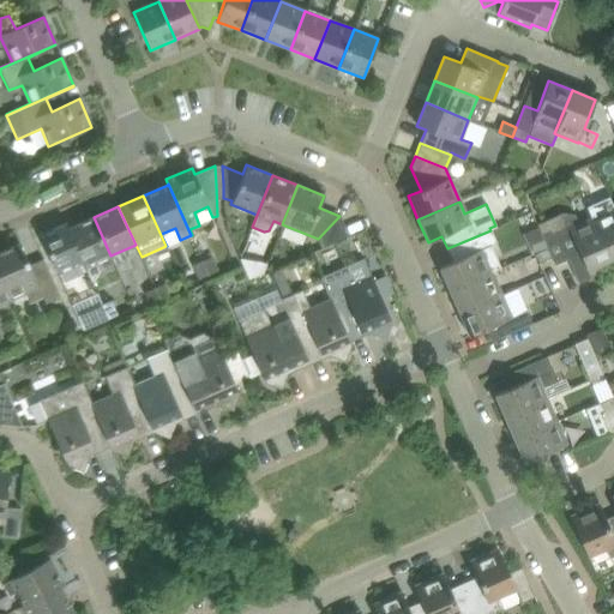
[(613,209),(613,208),(591,218),(609,260),(613,258),(613,209)]
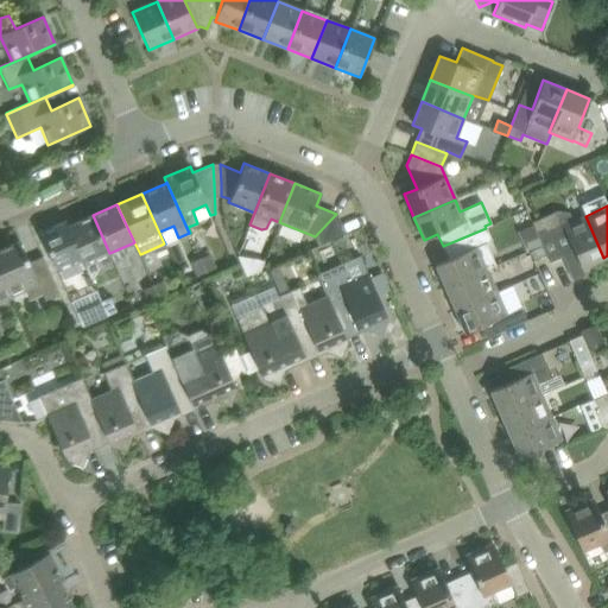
[(531,222),(534,232),(542,246),(545,255),(549,263),(562,257),(574,251),(581,267),(603,258),(586,216),(572,221),(569,213),(556,211),(531,222)]
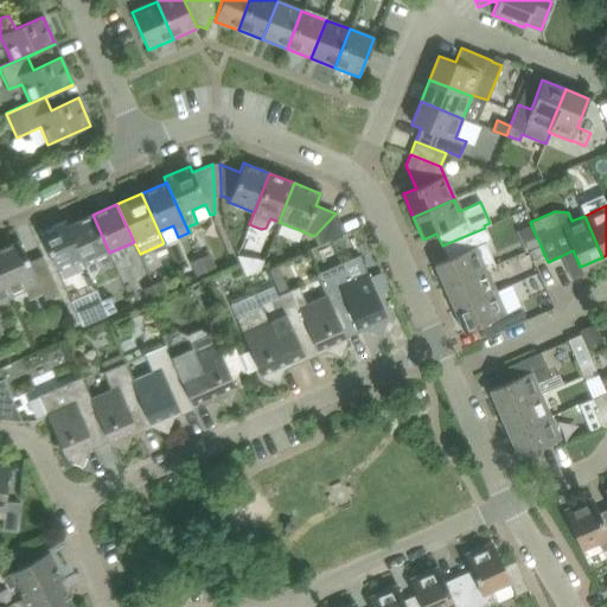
[(336,213),(314,236),(319,246),(345,234),(336,213)]
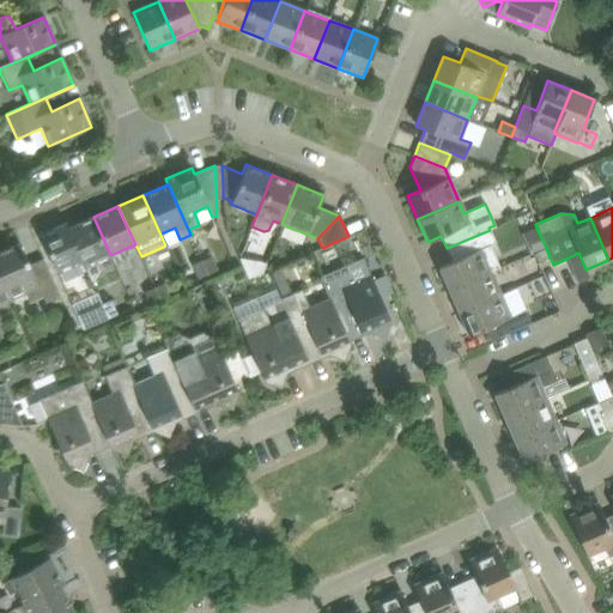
[(66,223),(85,267),(91,279),(95,277),(99,268),(97,268),(98,265),(97,261),(110,255),(93,217),(68,228),(66,223)]
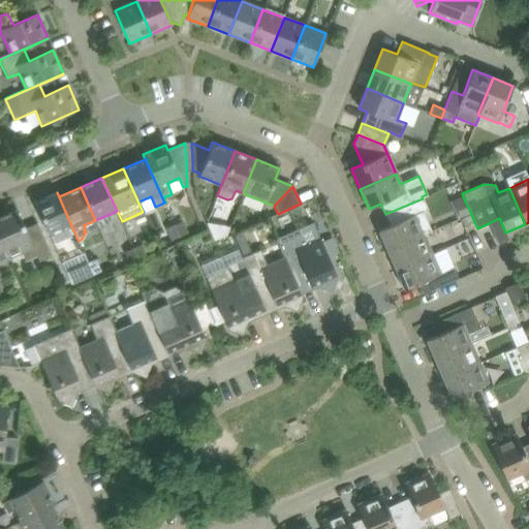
[(57,192),(34,201),(42,220),(49,235),(70,225),(72,230),(73,230),(57,192)]
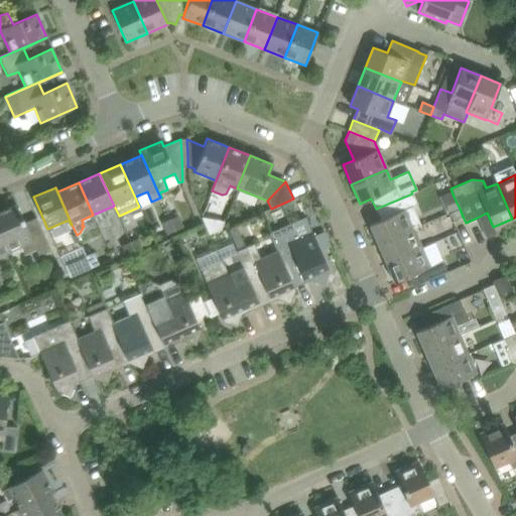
[(412,194),(376,209),(380,220),(369,225),(377,244),(413,229),(421,226),(412,206),(417,204),(412,194)]
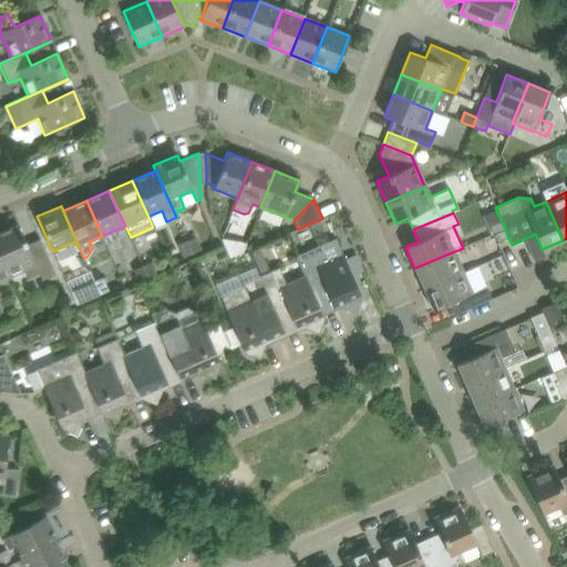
[(18,225),(0,232),(0,251),(11,276),(23,271),(27,279),(39,274),(42,281),(55,275),(40,239),(39,239),(42,248),(30,253),(18,225)]
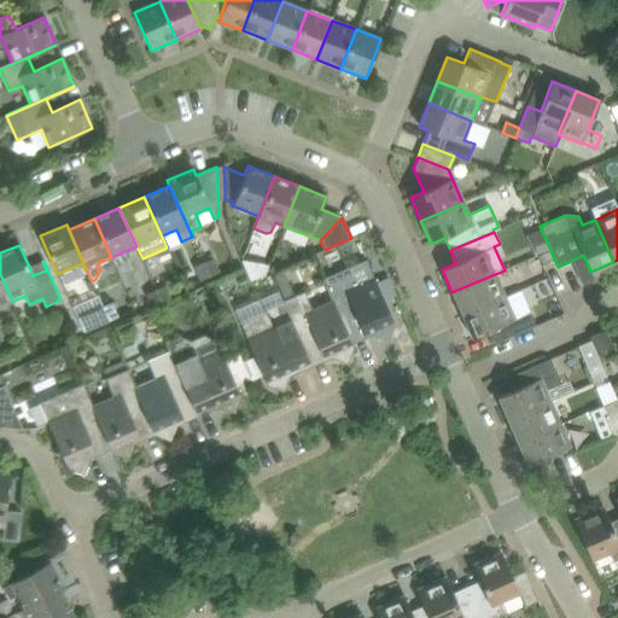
[(554,260),(551,250),(537,255),(542,264),(554,260)]
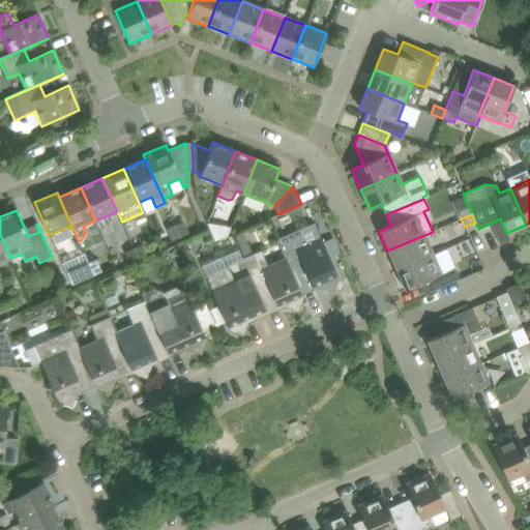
[(182,222),(174,225),(179,237),(187,234),(182,222)]
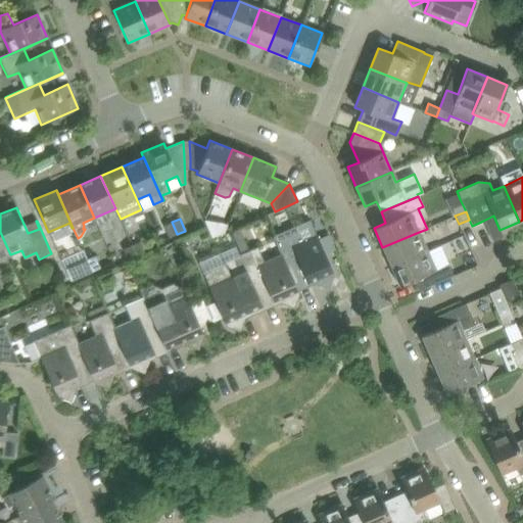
[(272,236),(281,255),(297,291),(315,284),(328,289),(334,275),(310,220),(272,236)]
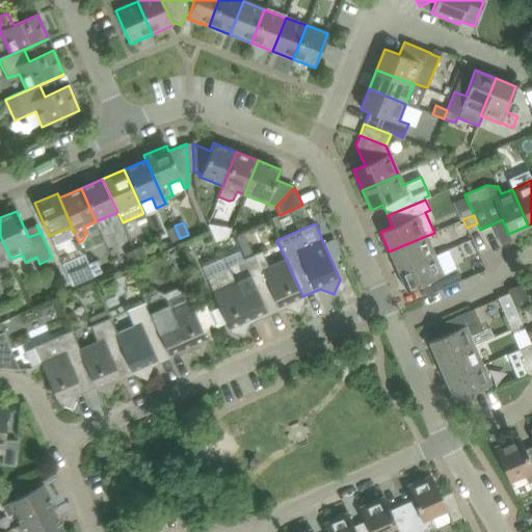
[(175,225),(166,230),(171,242),(180,238),(175,225)]
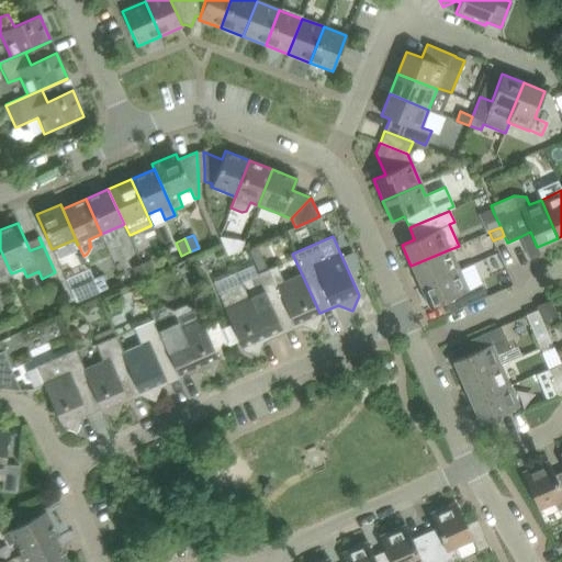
[(0,291),(0,290),(0,278),(11,273),(0,249),(0,291)]
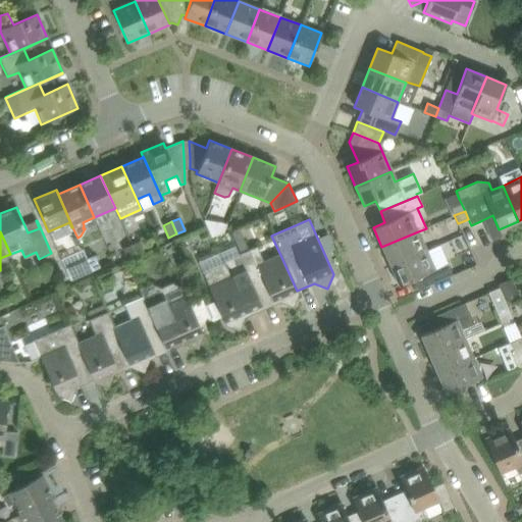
[(418,231),(381,247),(390,266),(426,250),(418,231)]
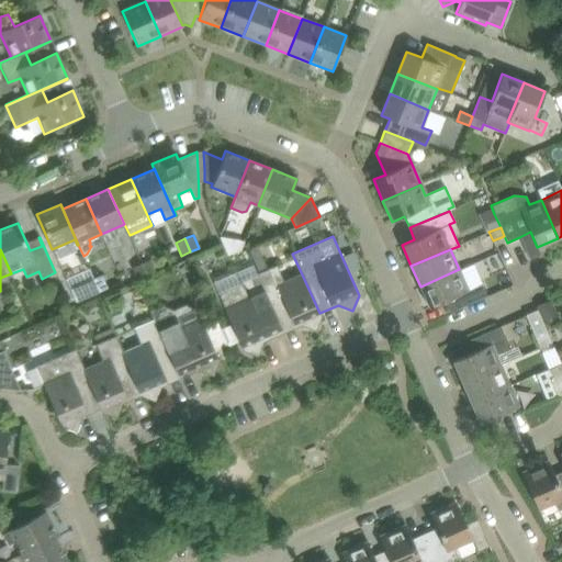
[(149,260),(141,263),(146,277),(155,272),(149,260)]
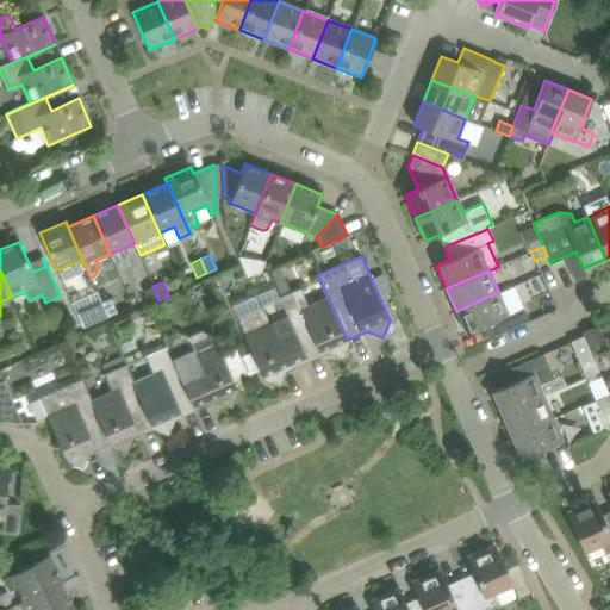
[(153,286),(143,291),(149,304),(159,300),(153,286)]
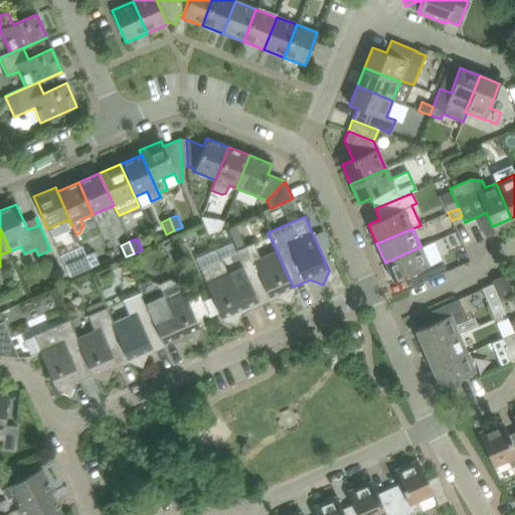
[(252,243),(234,250),(259,306),(276,298),(290,304),(295,290),(293,287),(277,251),(260,259),(252,243)]
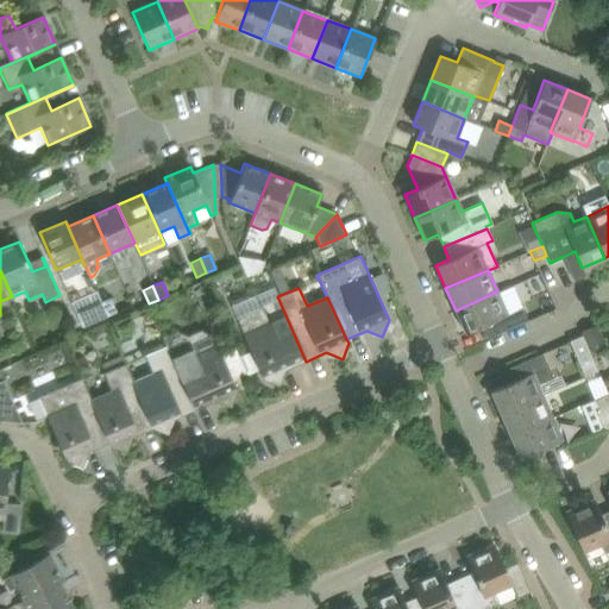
[(497,292),(456,311),(465,333),(507,315),(497,292)]
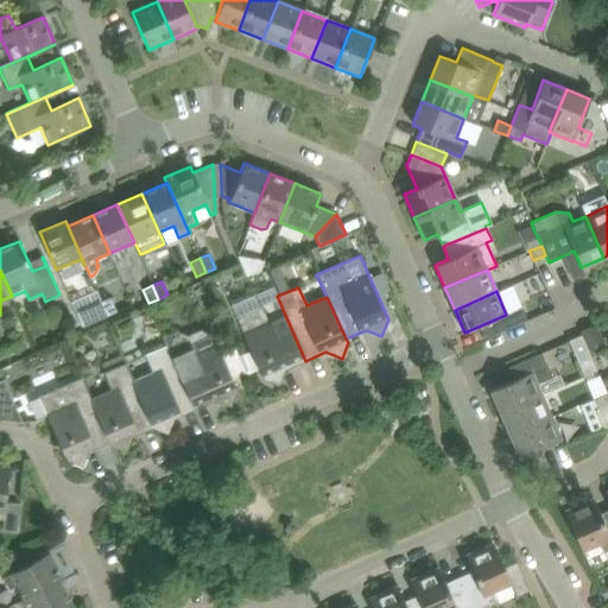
[(235,317),(254,359),(263,379),(279,386),(285,369),(305,361),(277,296),(255,305),(257,309),(235,317)]
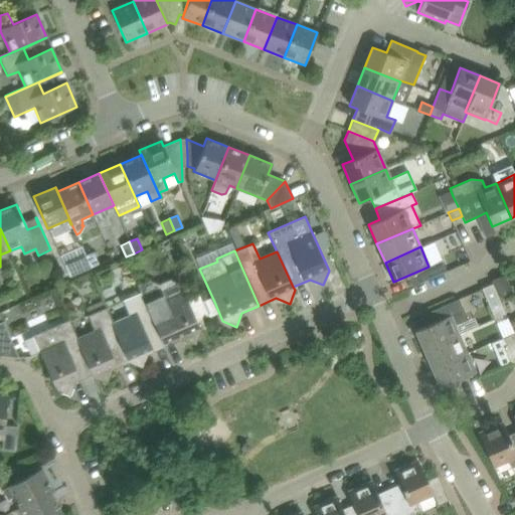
[(93,251),(84,254),(90,266),(98,263),(93,251)]
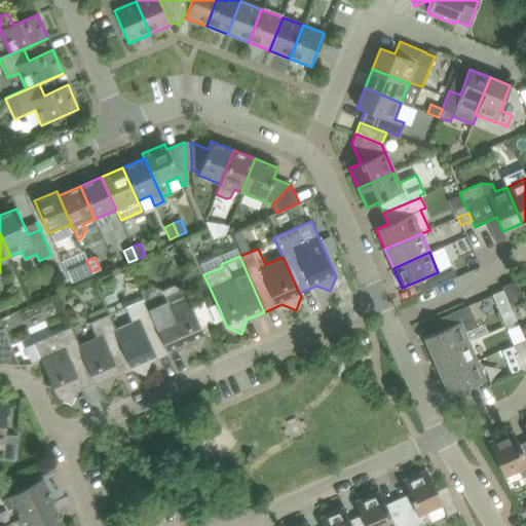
[(86,260),(77,264),(66,269),(71,280),(91,271),(86,260)]
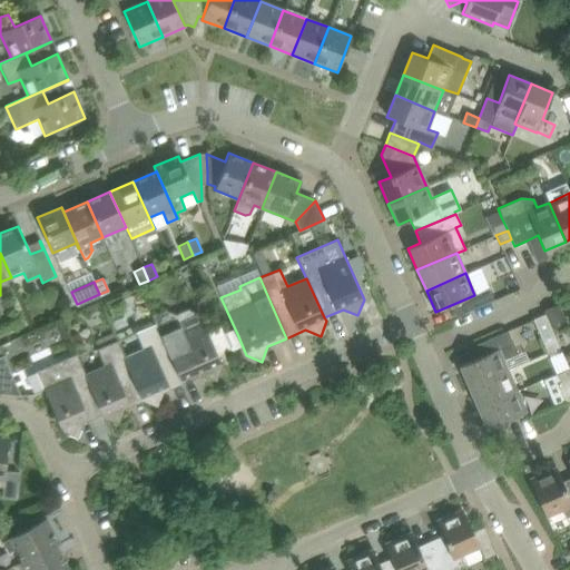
[(489,288),(480,292),(484,304),(493,301),(489,288)]
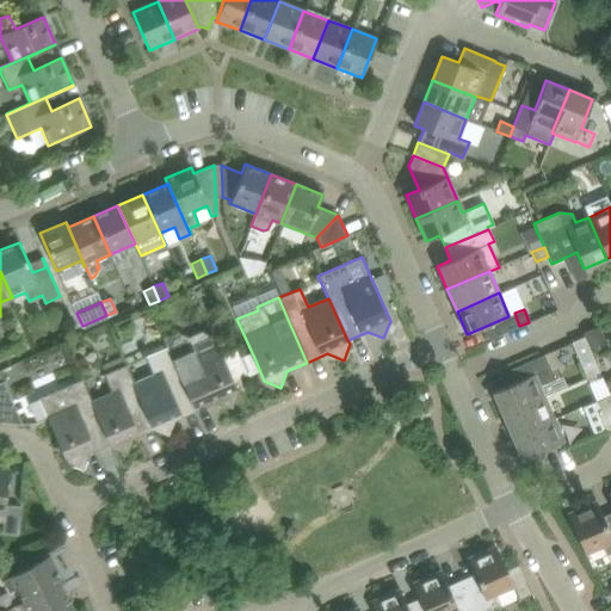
[(581,332),(584,337),(590,351),(609,343),(600,323),(581,332)]
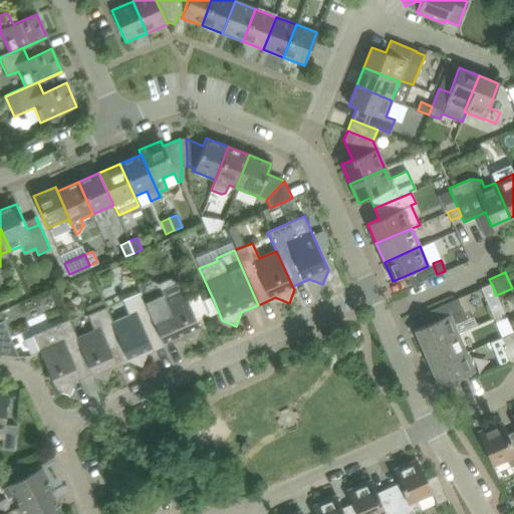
[(141,291),(165,346),(182,338),(195,343),(200,330),(190,307),(179,281),(169,278),(159,283),(149,278),(138,283),(141,291)]
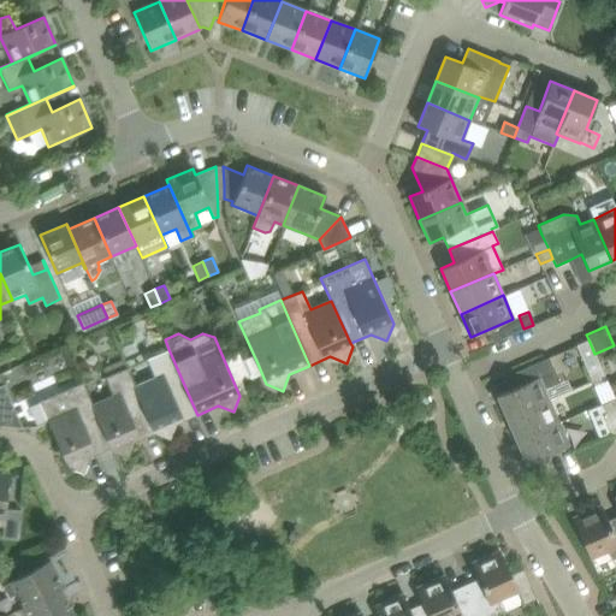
[(604,375),(594,354),(588,339),(575,345),(591,381),(604,375)]
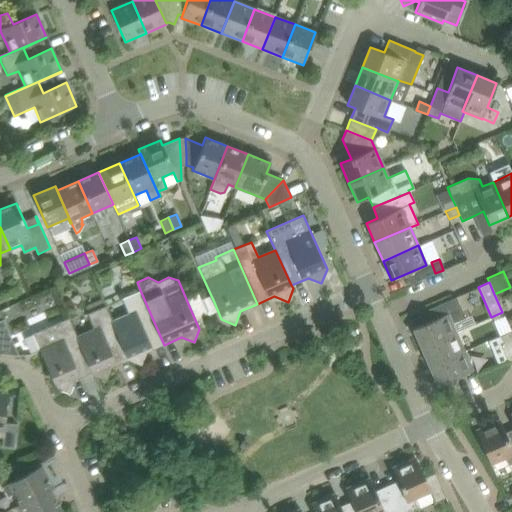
[(128,314),(112,321),(129,361),(141,366),(147,352),(164,345),(140,290),(122,298),(128,314)]
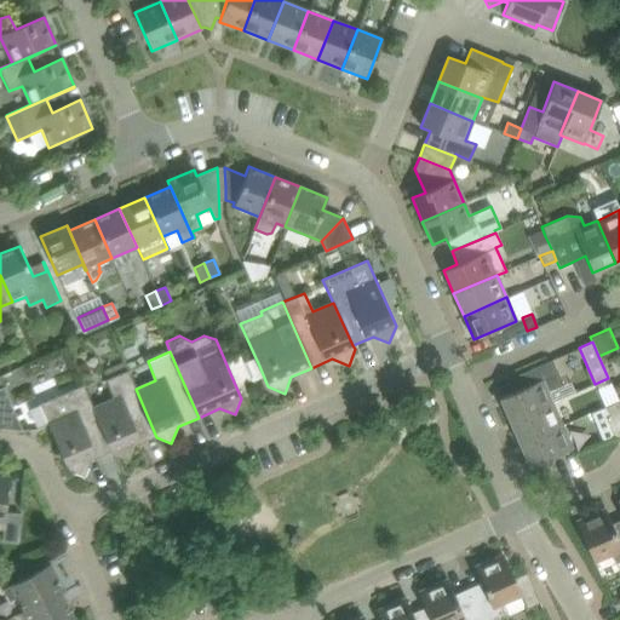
[(499,399),(510,422),(552,403),(546,390),(562,383),(551,360),(526,371),(532,384),(499,399)]
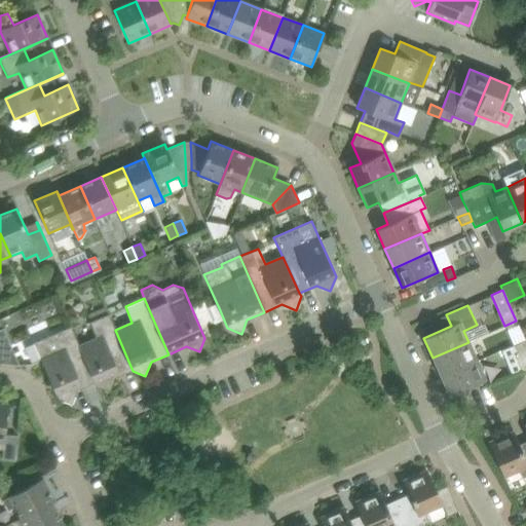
[(104,308),(87,315),(90,322),(107,314),(104,308)]
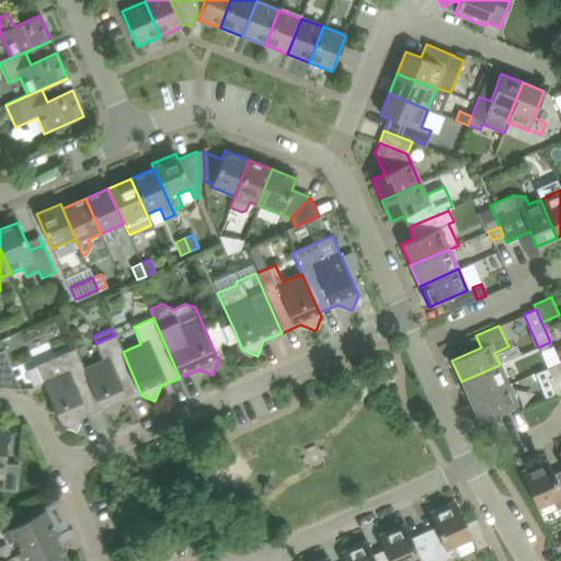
[(102,361),(84,369),(103,412),(116,418),(122,402),(140,395),(141,396),(123,352),(115,335),(114,335),(96,343),(94,344),(102,361)]
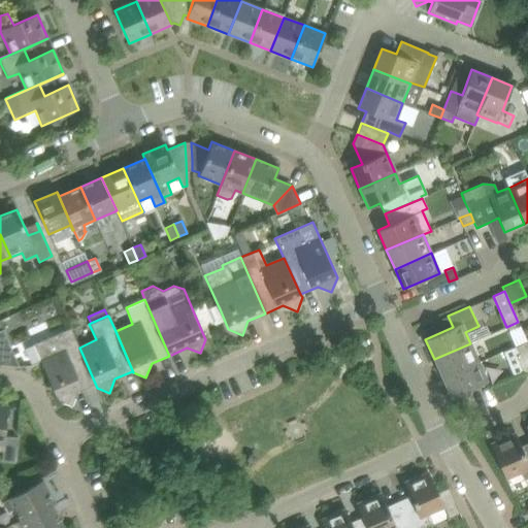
[(71,328),(53,336),(33,344),(58,400),(72,405),(77,392),(94,384),(96,388),(97,388),(79,348),(71,328)]
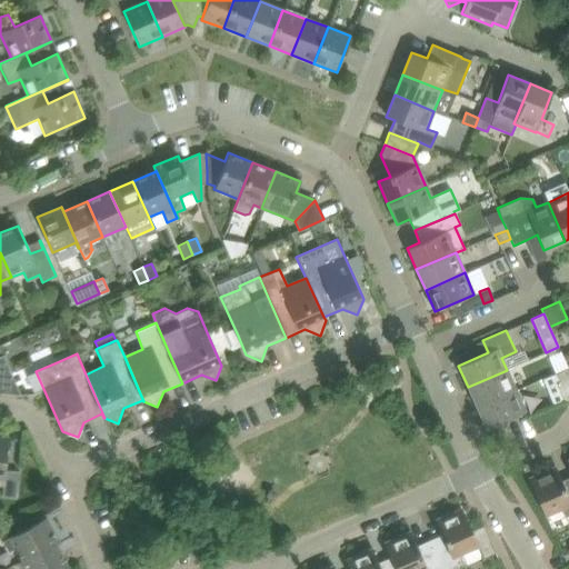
[(0,392),(0,393),(15,395),(21,396),(3,355),(0,355),(0,392)]
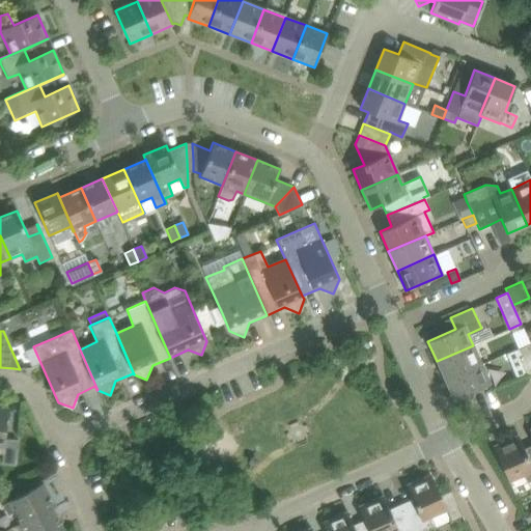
[(518,357),(519,358),(527,376),(530,374),(530,346),(529,343),(518,348),(521,356),(518,357)]
